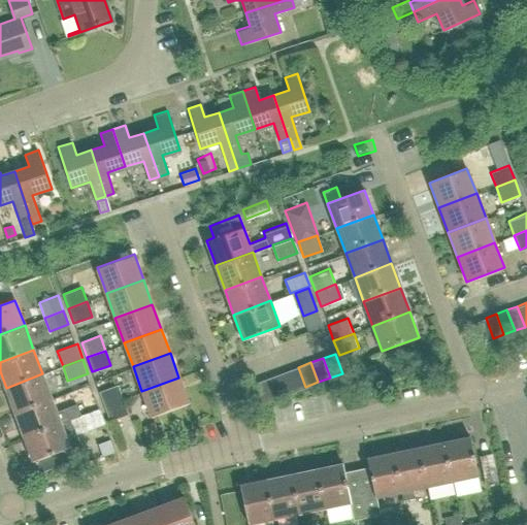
[(298,367),(287,371),(294,391),(305,387),(298,367)]
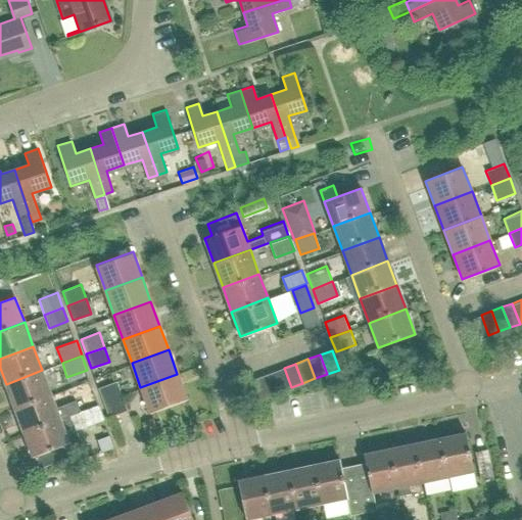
[(284,368),(272,372),(279,391),(291,387),(284,368)]
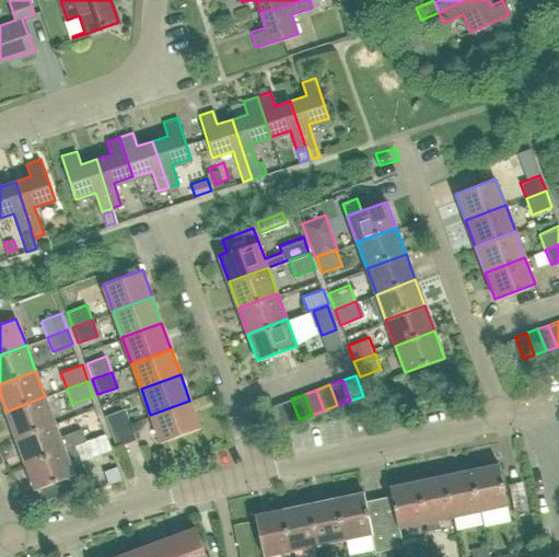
[(16,437),(55,422),(45,396),(7,412),(16,437)]
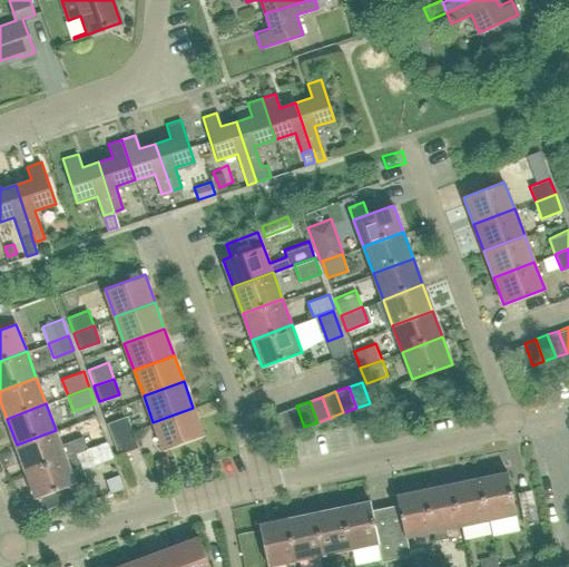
[(296,406),(283,411),(291,432),(304,427),(296,406)]
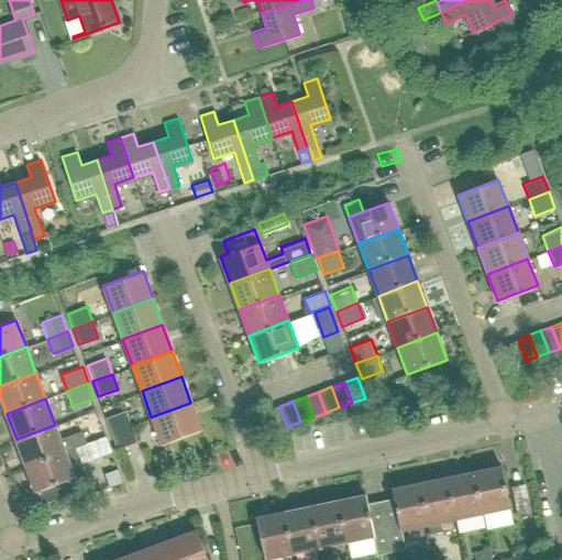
[(190,403),(151,417),(161,445),(200,430),(190,403)]
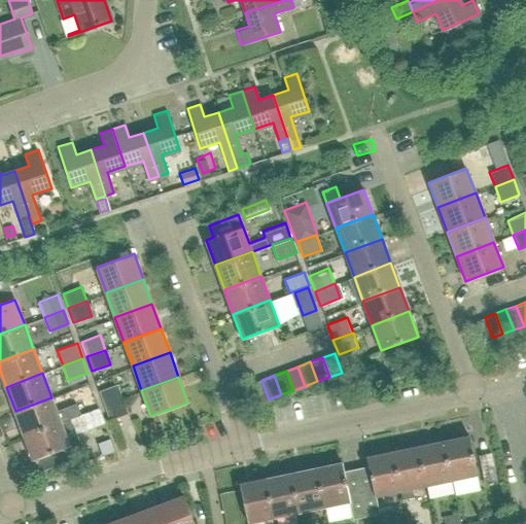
[(261,380),(249,384),(256,404),(269,399),(261,380)]
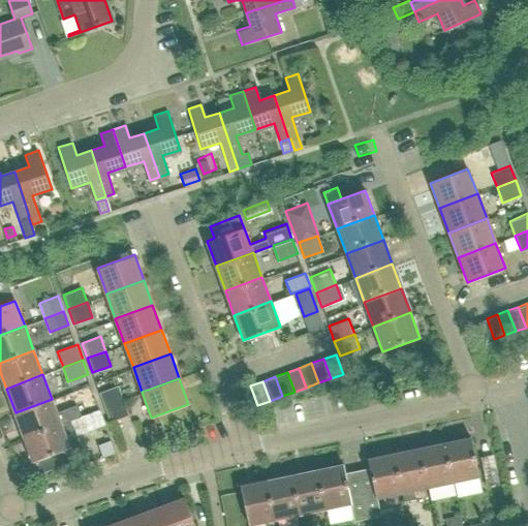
[(104,406),(123,400),(118,384),(99,392),(104,406)]
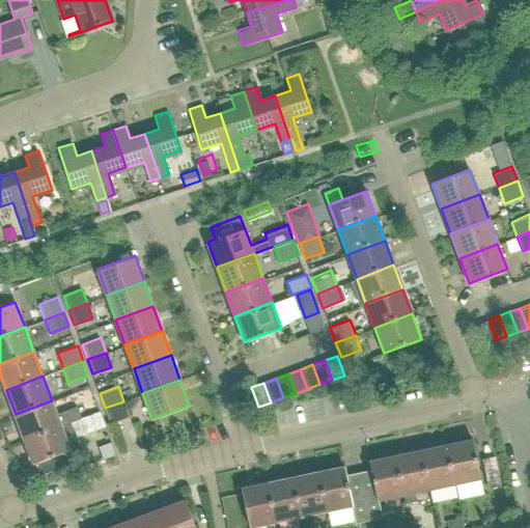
[(24,439),(61,425),(60,424),(81,417),(77,406),(56,413),(52,400),(16,414),(24,439)]
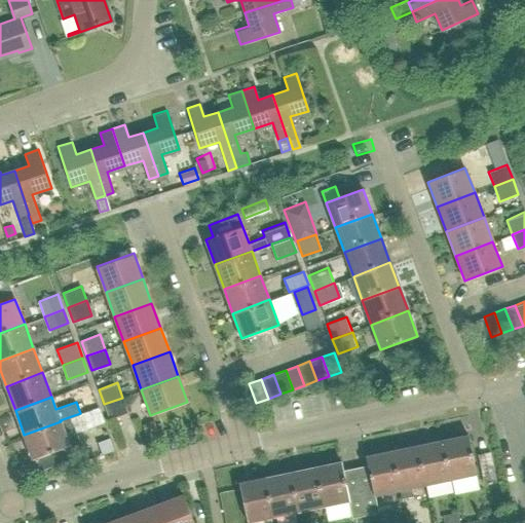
[(122,398),(104,404),(109,419),(128,412),(122,398)]
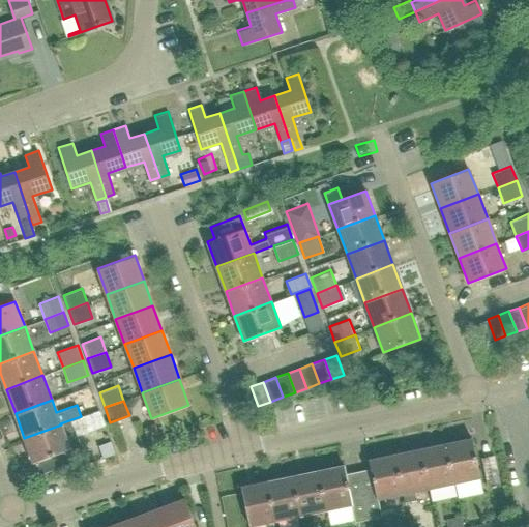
[(142,427),(147,438),(158,433),(154,422),(142,427)]
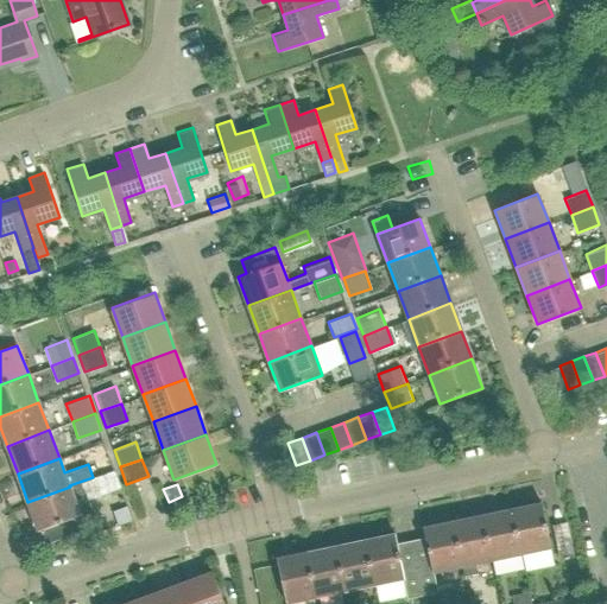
[(89,497),(76,502),(70,487),(27,502),(38,531),(63,521),(69,534),(99,523),(89,497)]
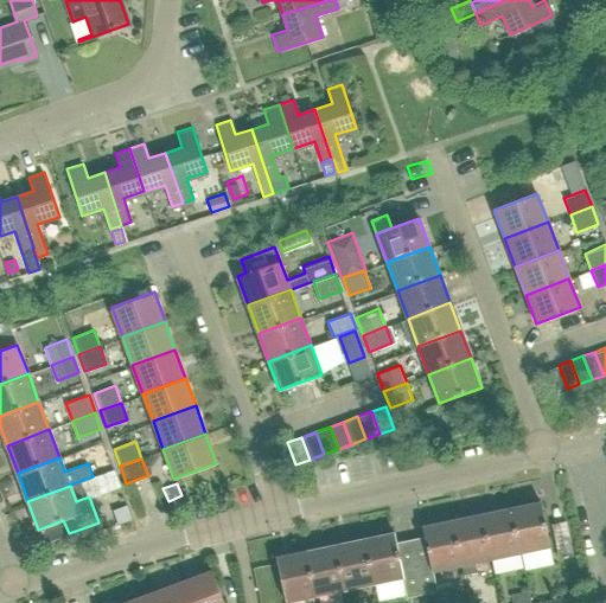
[(511,507),(521,551),(550,545),(542,500),(511,507)]
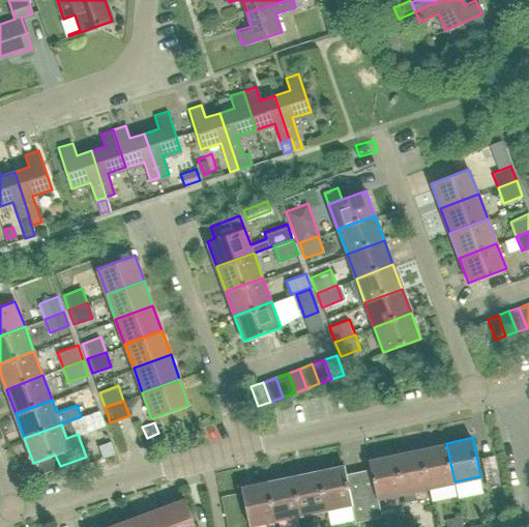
[(454,481),(446,443),(421,448),(430,487),(454,481)]
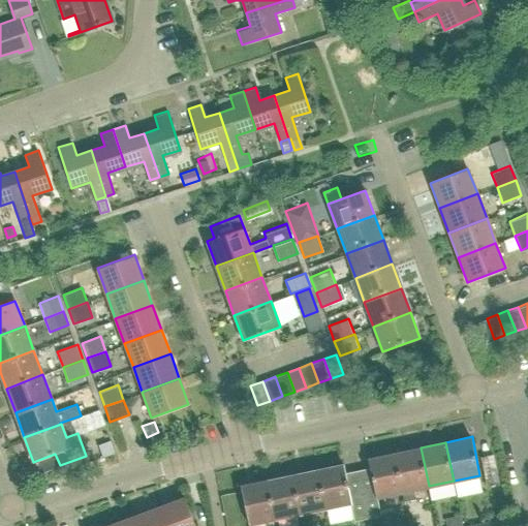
[(416,497),(414,489),(429,486),(421,447),(395,453),(403,491),(404,499),(416,497)]
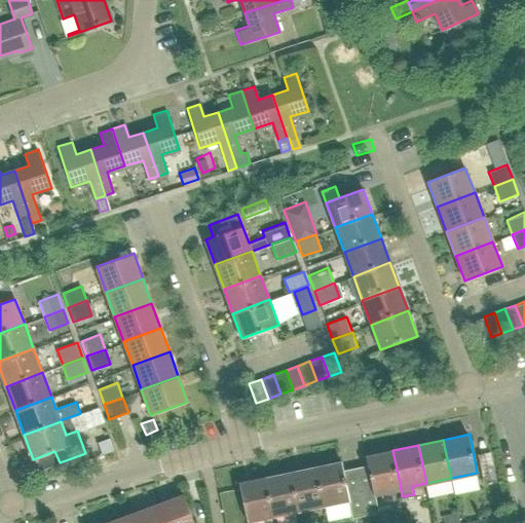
[(376,493),(401,488),(392,450),(367,455),(368,463),(357,467),(367,514),(380,511),(376,493)]
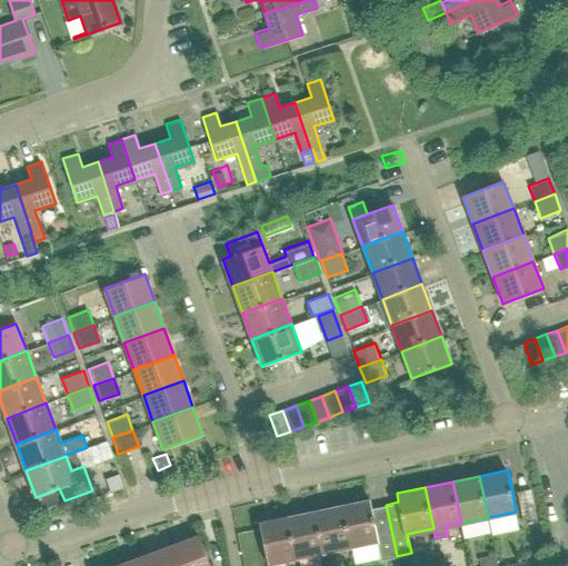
[(522,520),(536,517),(530,488),(516,490),(522,520)]
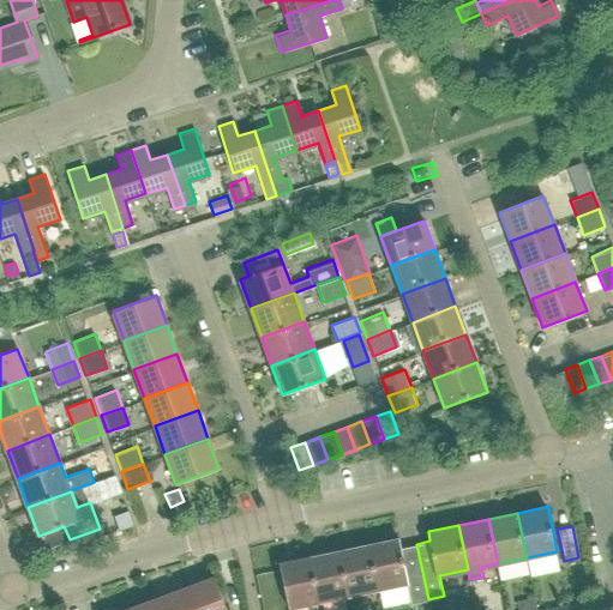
[(428,599),(416,544),(402,547),(400,537),(370,544),(379,589),(408,583),(413,603),(428,599)]
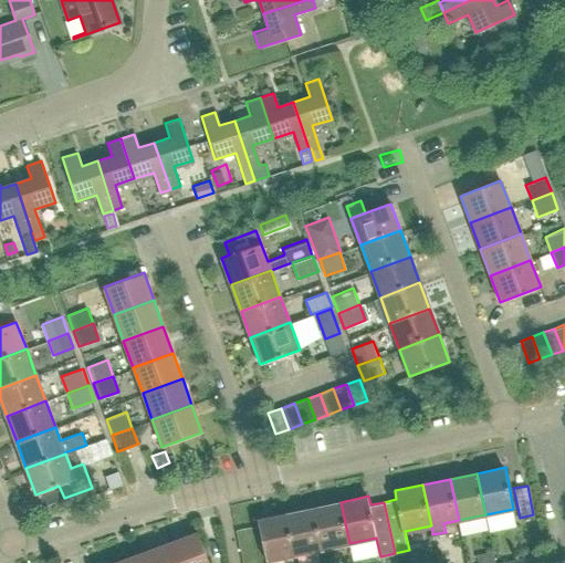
[(349,543),(341,502),(313,508),(322,550),(349,543)]
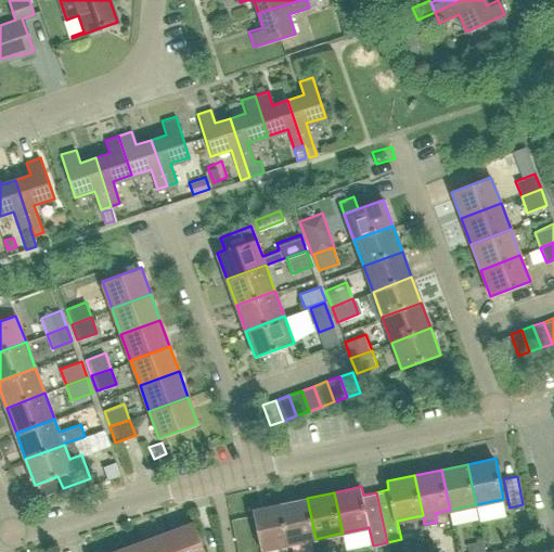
[(316,539),(307,498),(280,503),(288,544),(316,539)]
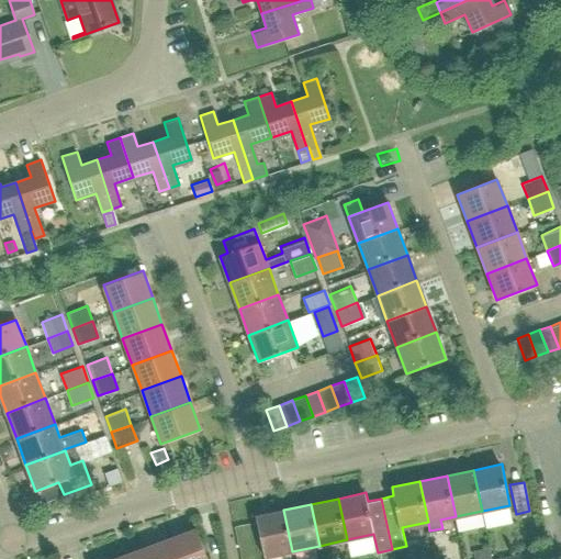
[(292,551),(283,510),(256,515),(265,557),(292,551)]
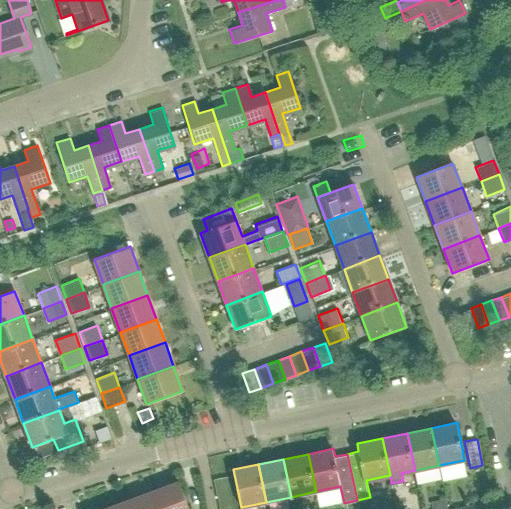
[(155,489),(162,508),(190,508),(179,480),(155,489)]
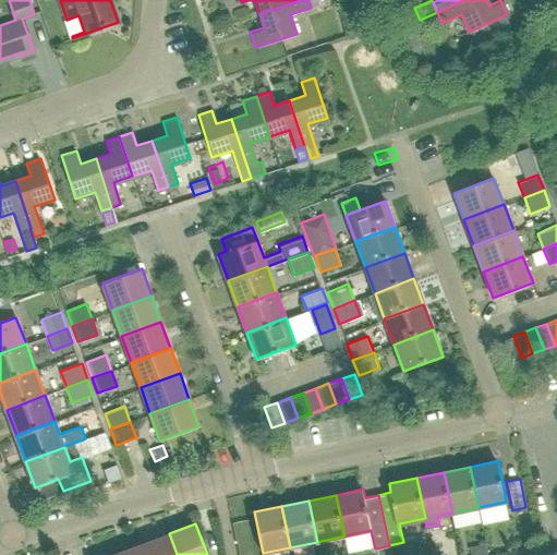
[(177,554),(169,533),(166,535),(164,530),(152,535),(154,540),(144,544),(147,554),(177,554)]
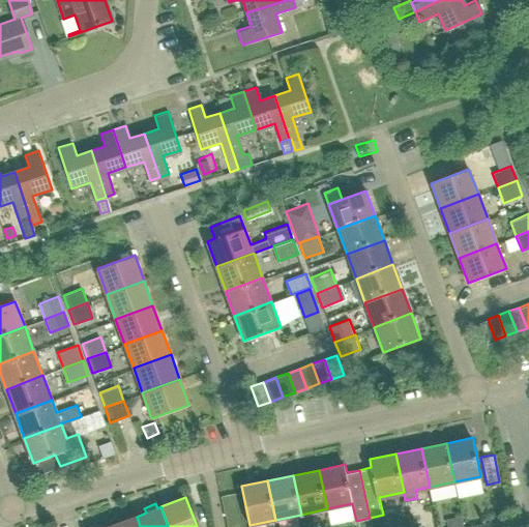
[(445,519),(446,526),(461,526),(463,526),(460,516),(445,519)]
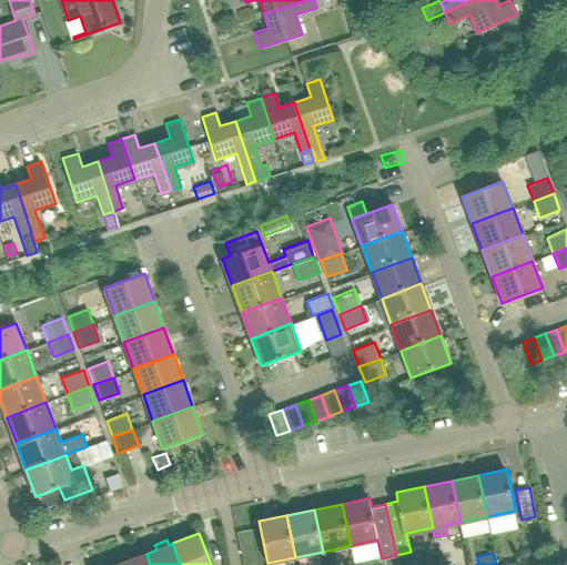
[(150,564),(147,554),(120,564),(150,564)]
